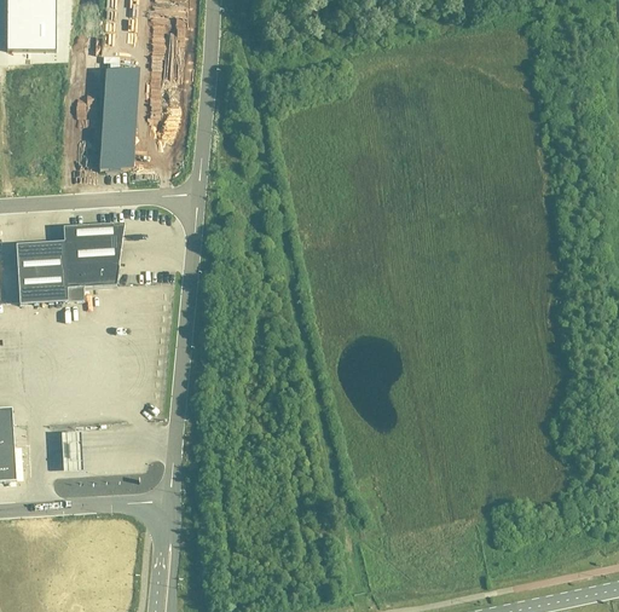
[(6,11),(32,11),(32,0),(6,0),(6,11)]
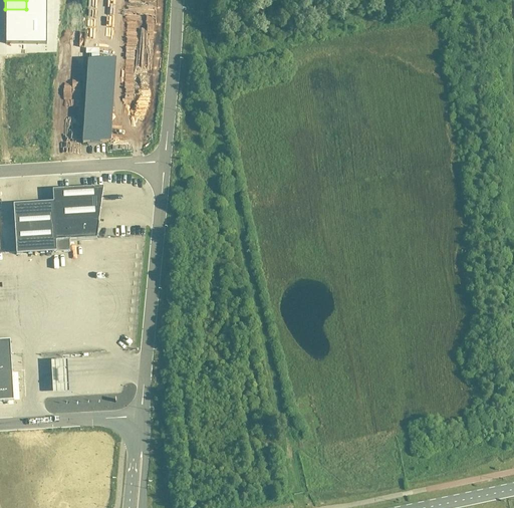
[(26,0),(26,9),(46,9),(46,0),(26,0)]
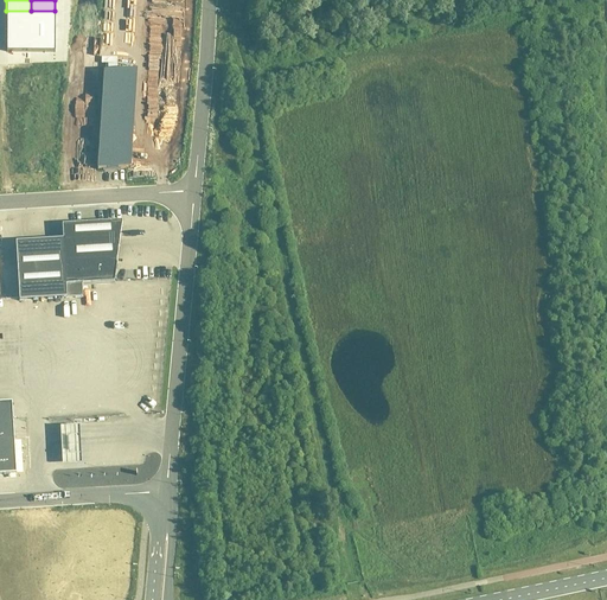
[(6,23),(31,23),(31,11),(6,11),(6,23)]
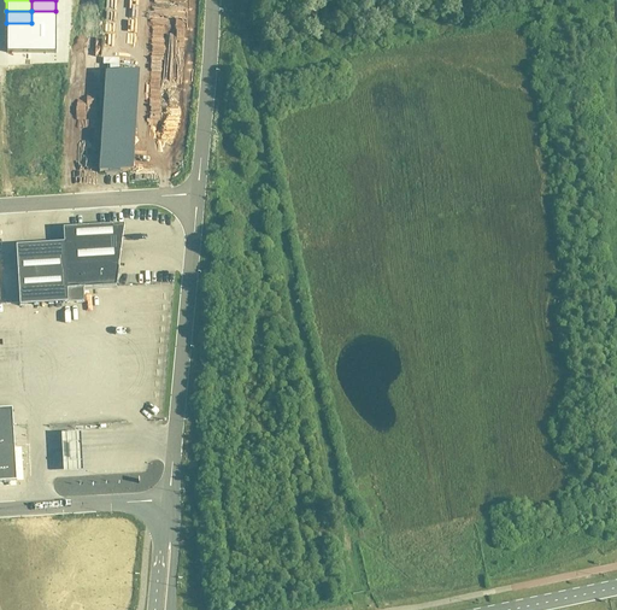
[(56,11),(31,11),(31,23),(56,23),(56,11)]
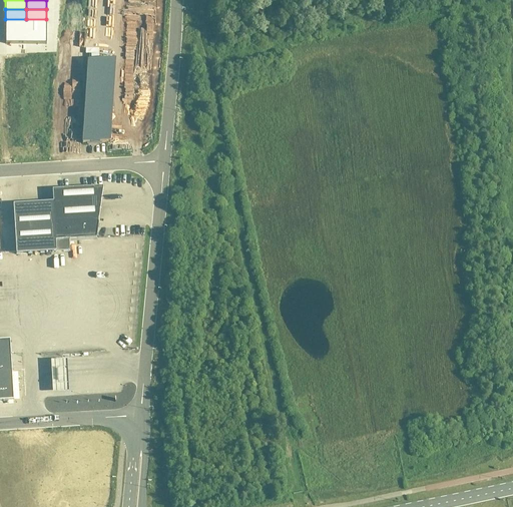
[(26,19),(5,19),(5,39),(26,39),(26,19)]
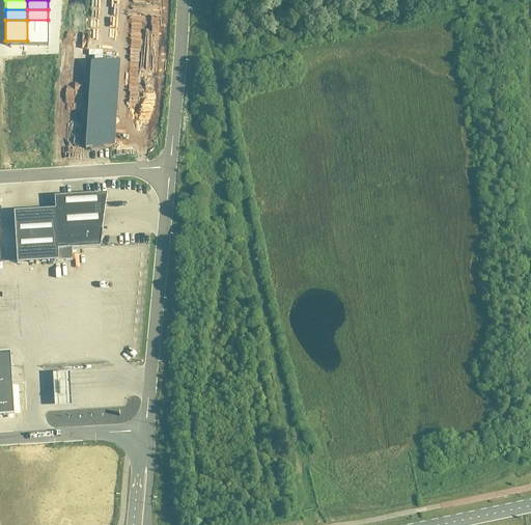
[(48,42),(48,20),(27,20),(27,40),(48,42)]
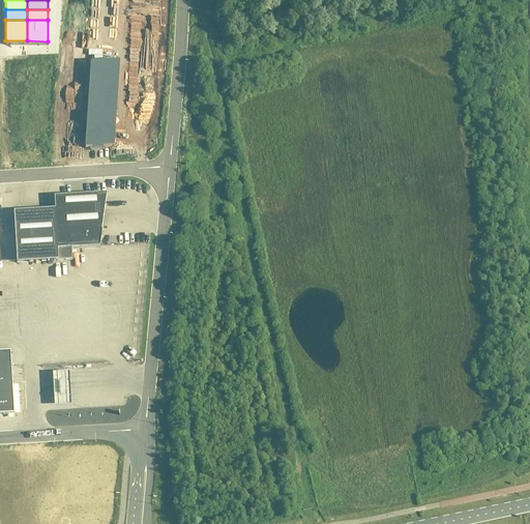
[(85,143),(110,142),(115,56),(90,57),(85,143)]
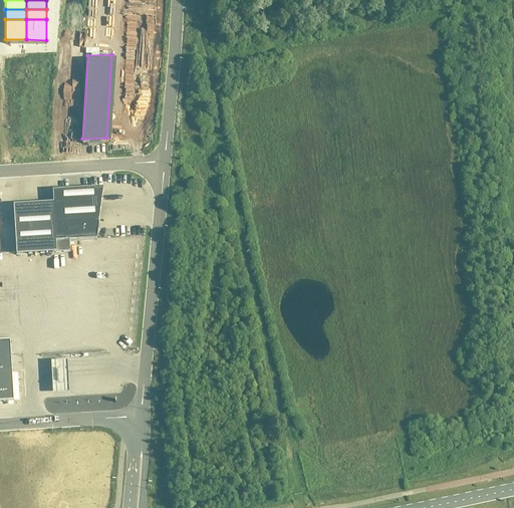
[(98,218),(102,183),(52,186),(53,198),(13,201),(16,251),(70,248),(69,236),(96,235),(98,219),(98,218)]
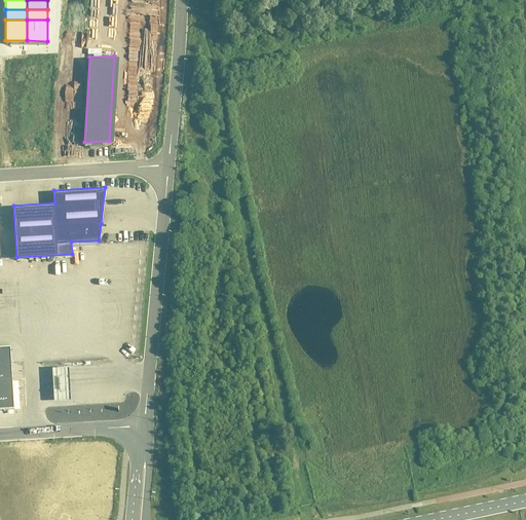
[(10,344),(0,344),(0,407),(13,406),(10,344)]
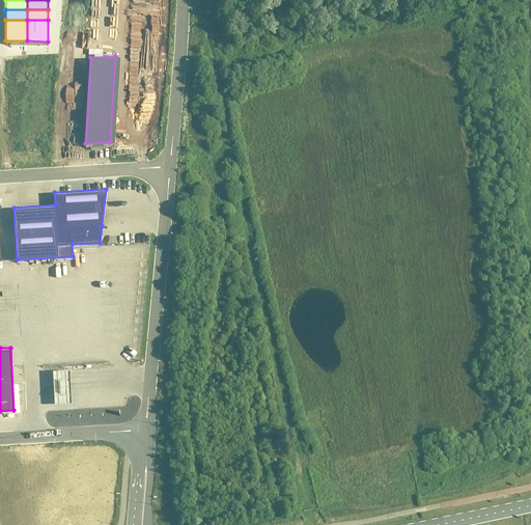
[(71,368),(54,368),(54,381),(55,402),(72,401),(71,381),(71,368)]
